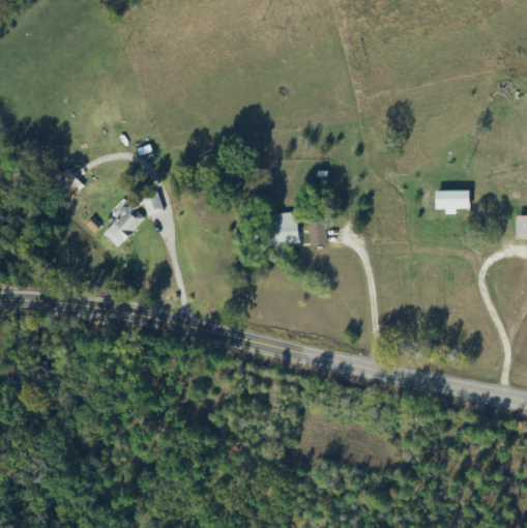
[(49,177),(69,197),(81,184),(61,165),(49,177)]
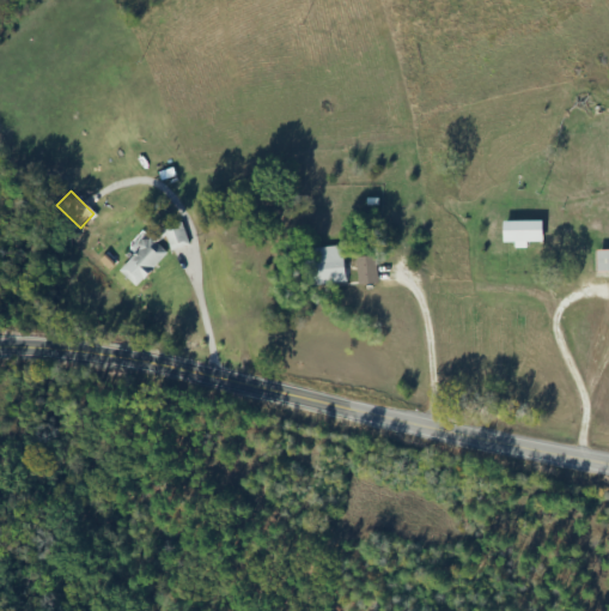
[(145,274),(171,248),(176,253),(190,239),(174,221),(132,261),(145,274)]
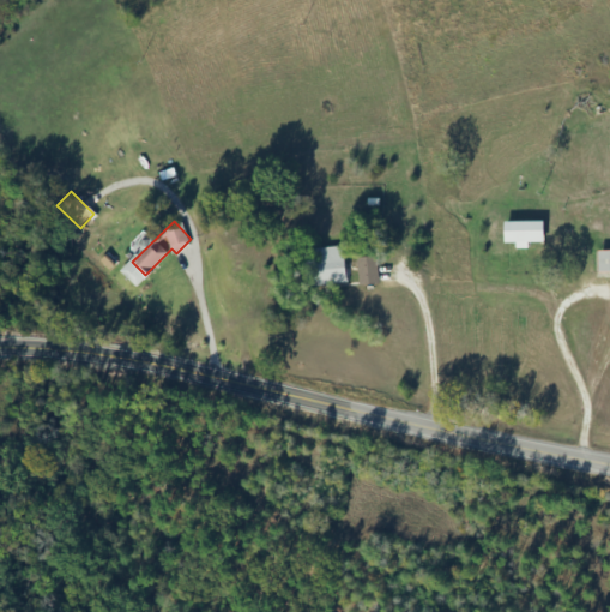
[(543,221),(503,221),(503,243),(543,243),(543,221)]
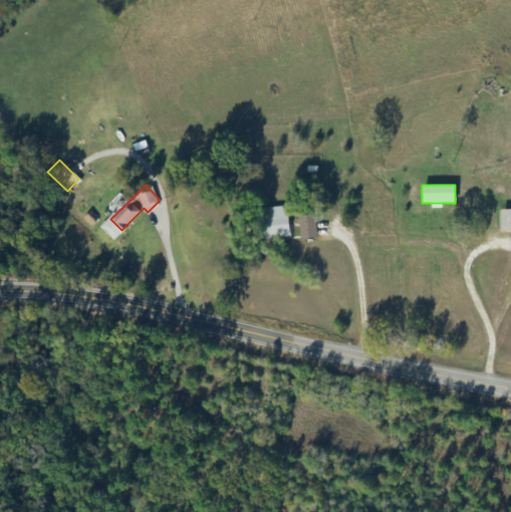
[(253,208),(255,239),(291,237),(289,206),(253,208)]
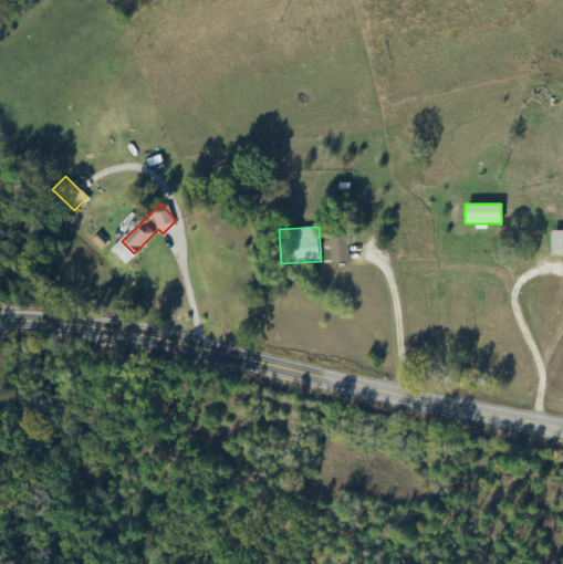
[(562,229),(552,229),(552,250),(562,249),(562,229)]
